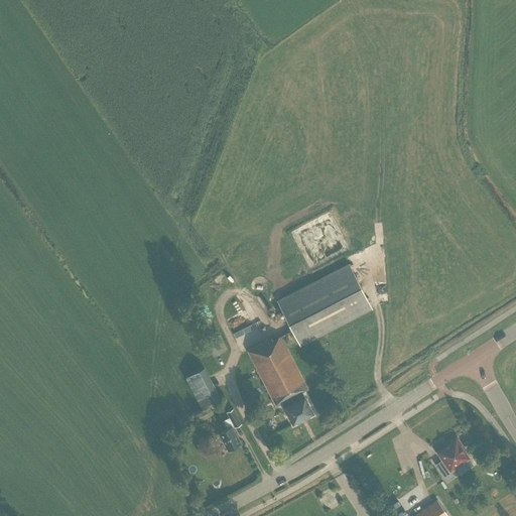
[(313,243),(305,247),(313,266),(324,262),(325,263),(335,258),(329,244),(316,249),(313,243)]
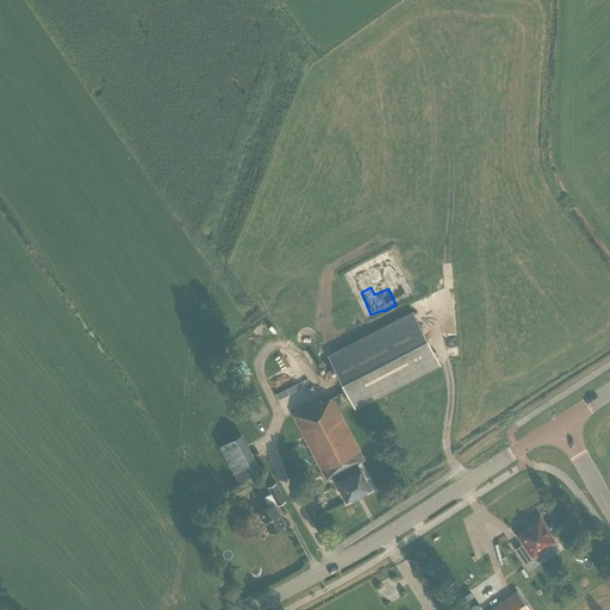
[(342,299),(337,302),(348,321),(353,318),(342,299)]
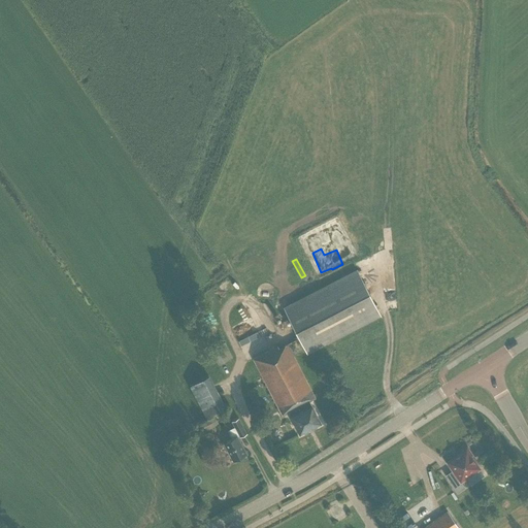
[(288,274),(293,270),(286,262),(281,266),(288,274)]
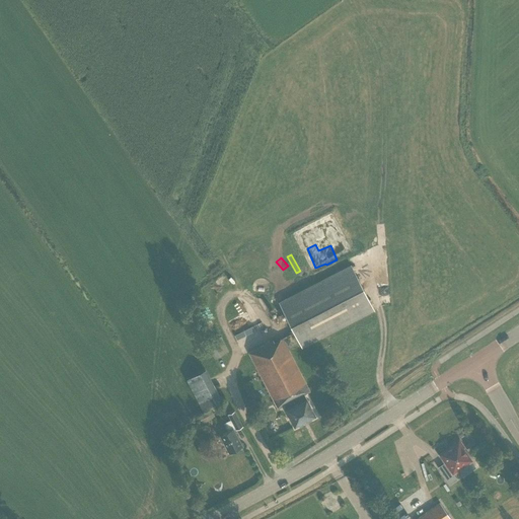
[(302,348),(374,311),(351,267),(280,303),(294,332),(274,343),(273,341),(248,354),(278,409),(291,401),(293,403),(291,404),(292,406),(285,410),(294,427),(315,417),(306,398),(298,402),(296,399),(310,392),(288,350),(300,344),(302,348)]
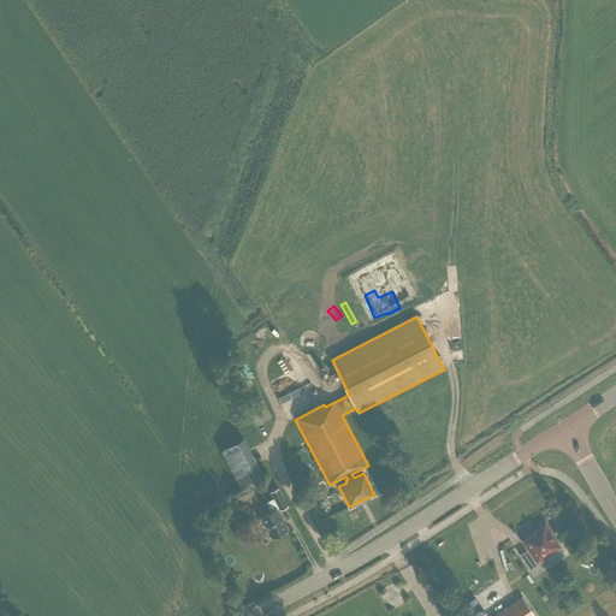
[(262,349),(279,339),(272,329),(255,338),(262,349)]
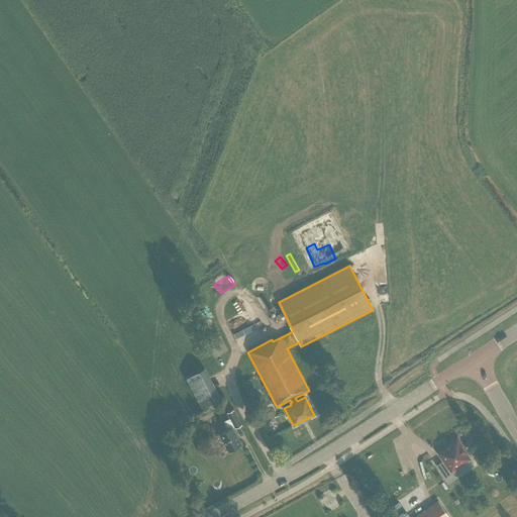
[(226,312),(227,318),(245,315),(242,300),(230,303),(232,310),(226,312)]
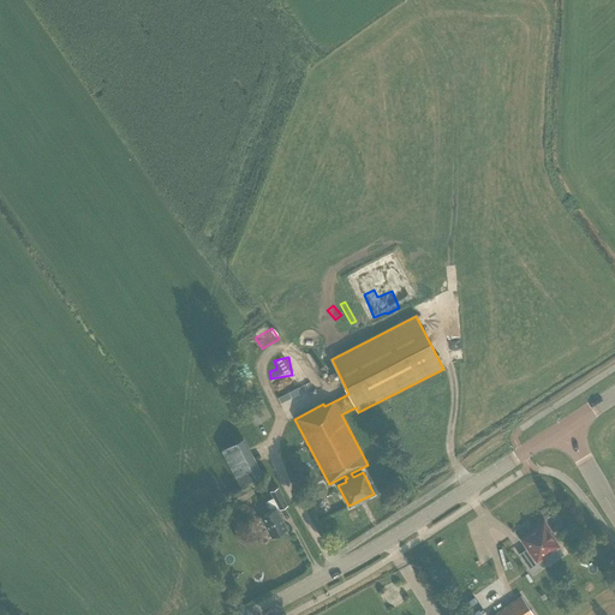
[(256,425),(267,421),(257,401),(246,407),(256,425)]
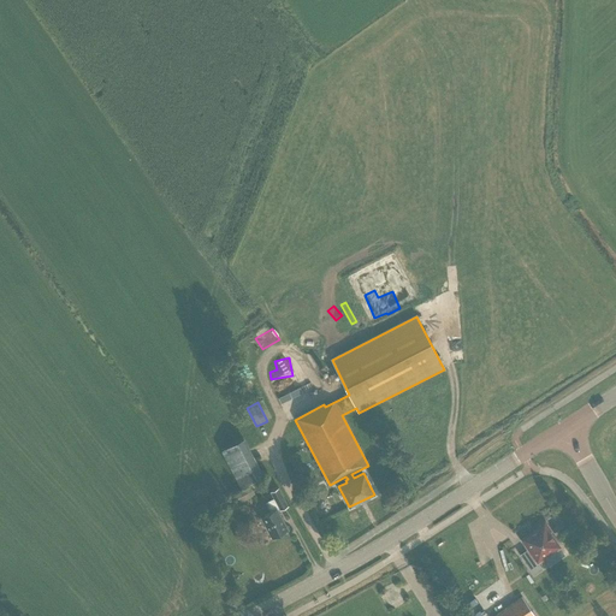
[(241,489),(262,478),(244,439),(223,450),(241,489)]
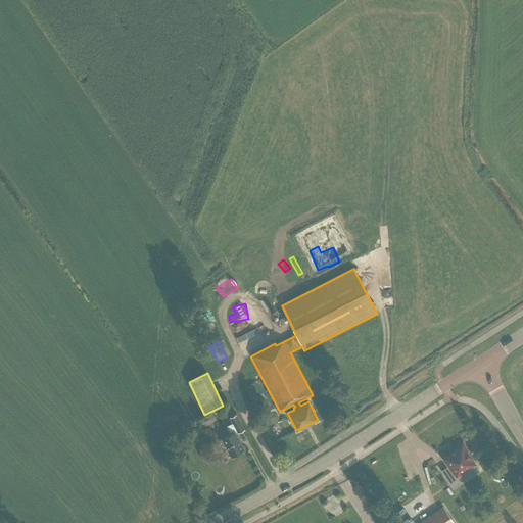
[(203,427),(216,421),(211,414),(199,420),(203,427)]
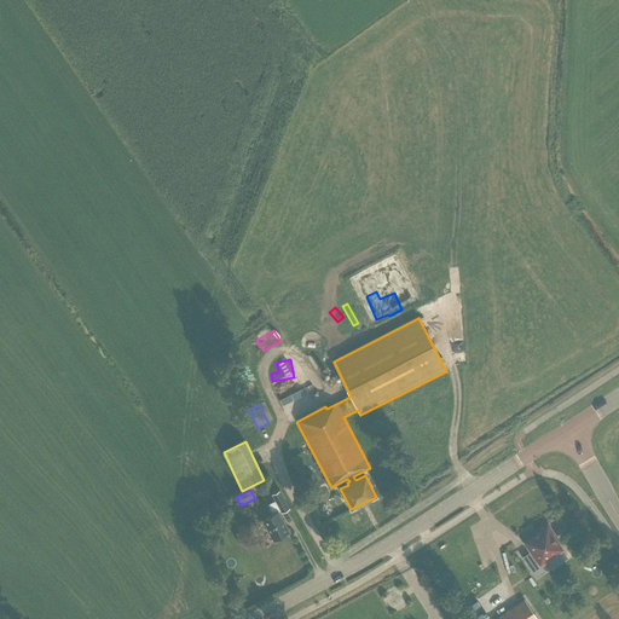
[(281,512),(288,508),(279,491),(271,495),(275,501),(266,505),(271,515),(262,520),(272,539),(288,532),(278,512),(279,510),(281,512)]
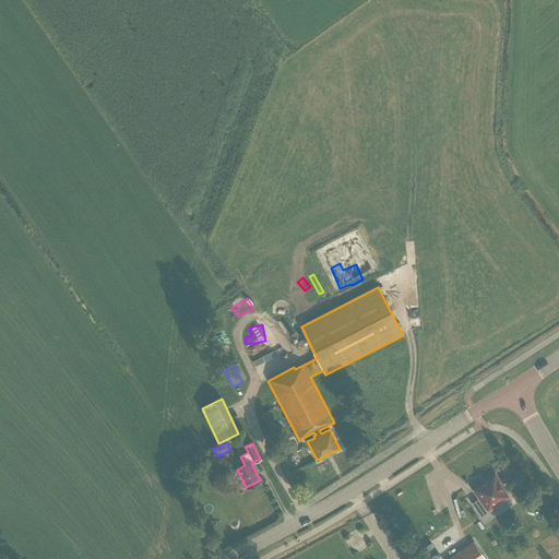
[(190,476),(187,470),(180,473),(183,479),(190,476)]
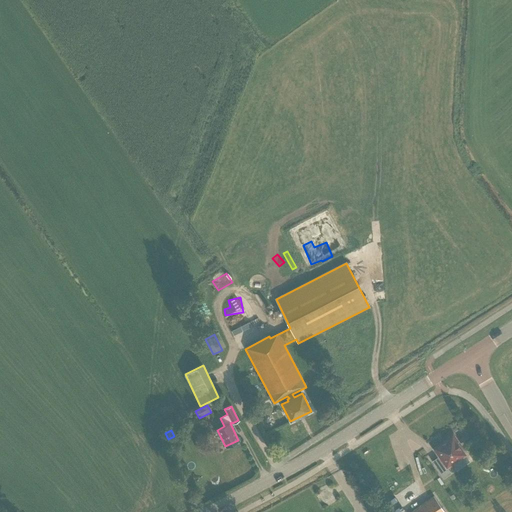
[(465,455),(461,448),(457,442),(458,442),(453,434),(446,438),(447,439),(433,449),(441,460),(434,465),(444,478),(451,473),(447,467),(465,455)]
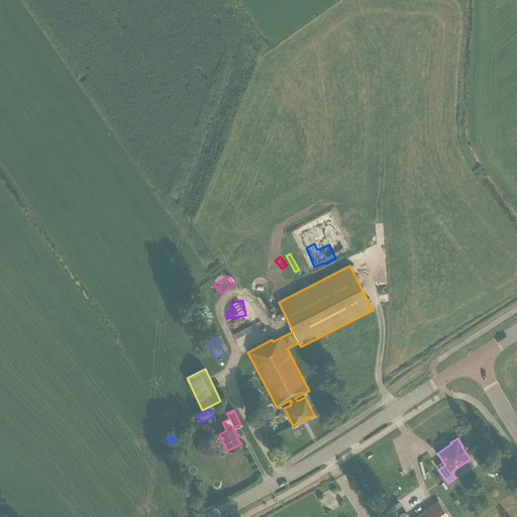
[(319,500),(324,508),(327,506),(331,512),(341,506),(332,492),(319,500)]
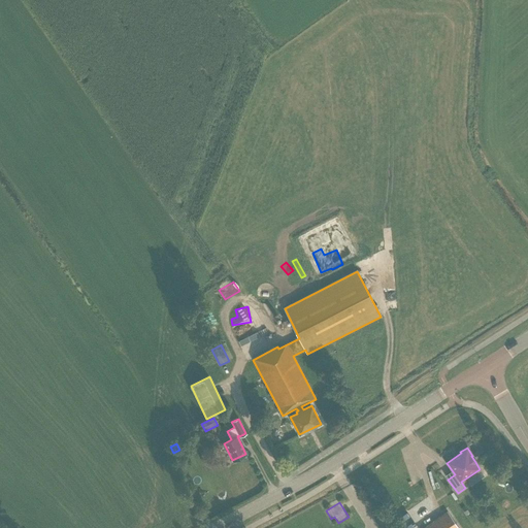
[(458,527),(448,512),(424,527),(458,527)]
